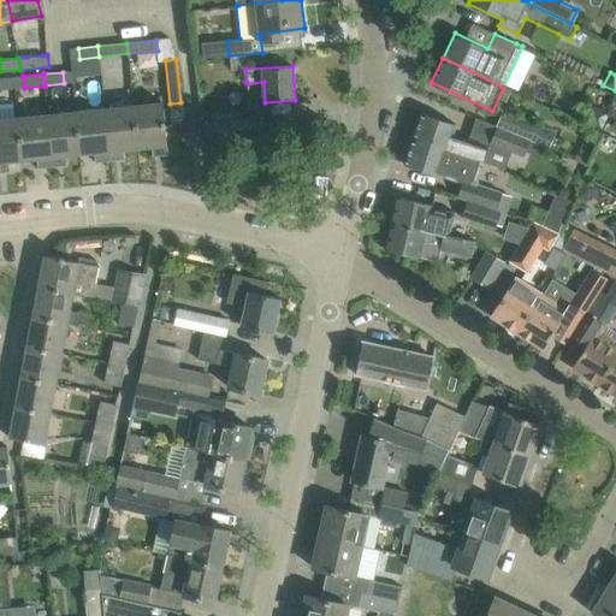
[(134,106),(137,148),(152,147),(153,157),(169,154),(163,102),(134,106)]
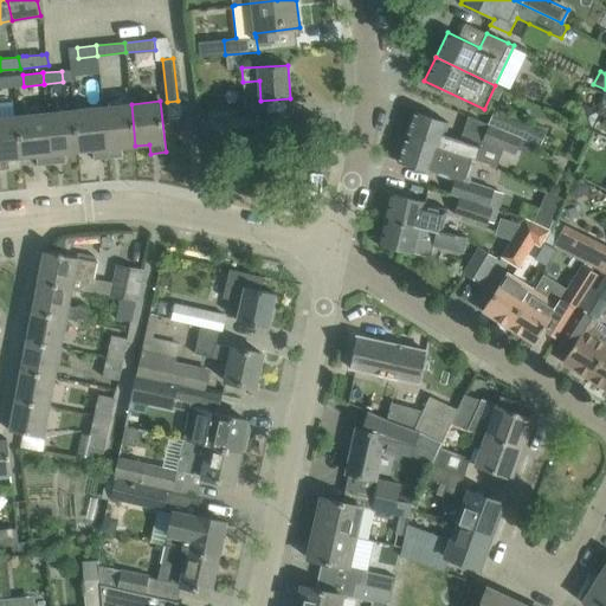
[(121,147),(135,146),(131,104),(103,107),(108,158),(122,156),(121,147)]
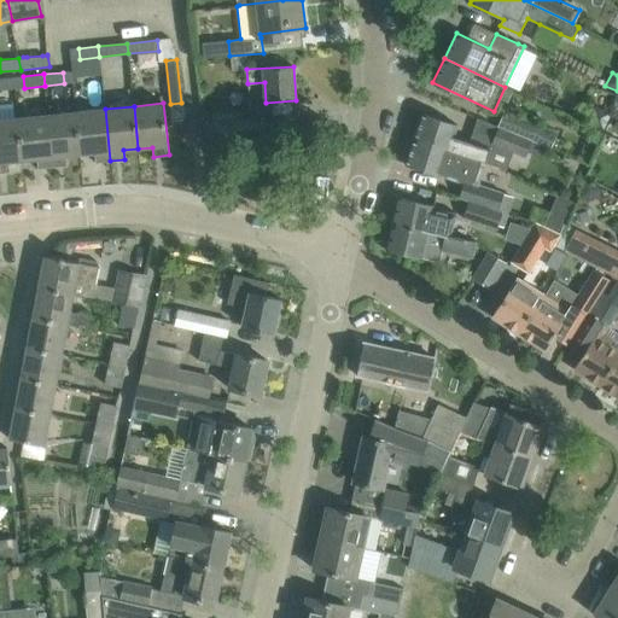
[(95,163),(110,161),(105,109),(76,112),(81,155),(95,153),(95,163)]
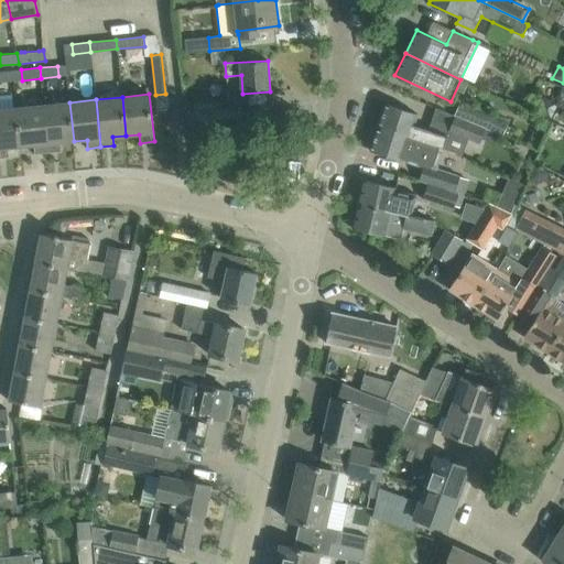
[(555,105),(548,100),(540,102),(537,110),(550,116),(555,105)]
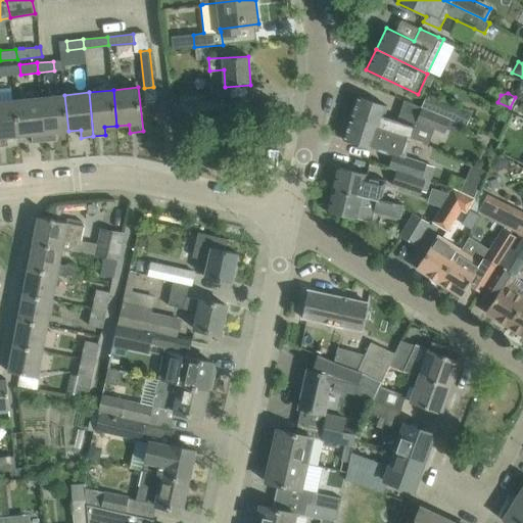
[(421,107),(450,120),(466,126),(472,112),(426,94),(421,107)]
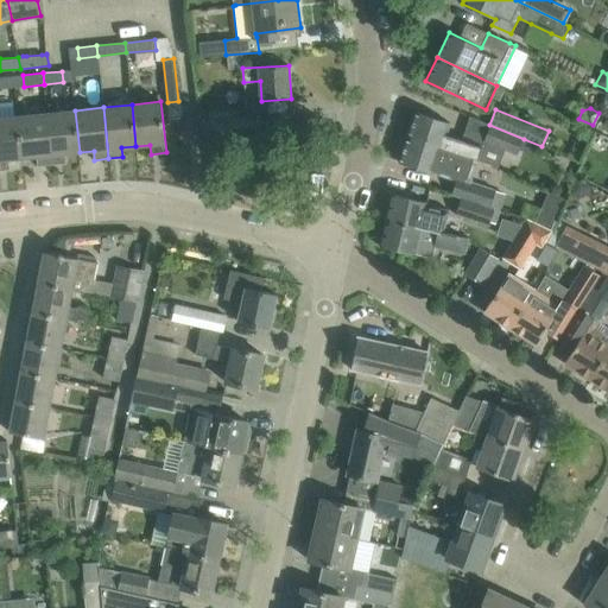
[(65,153),(80,152),(75,111),(46,113),(52,164),(67,163),(65,153)]
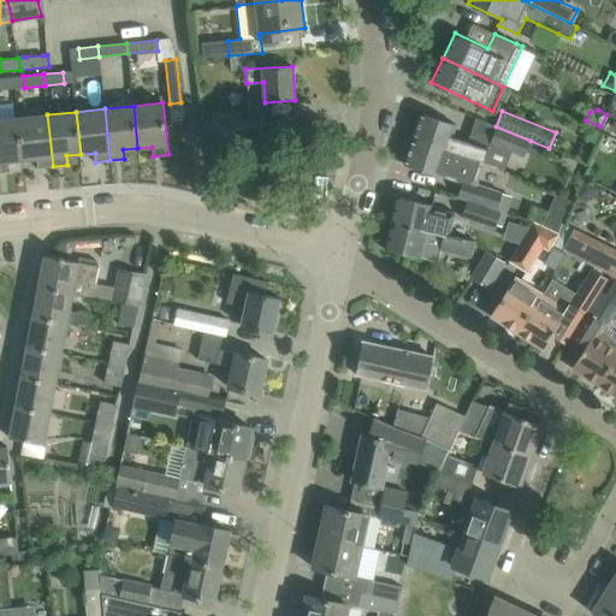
[(413,138),(484,163),(489,147),(454,135),(456,125),(421,113),(413,138)]
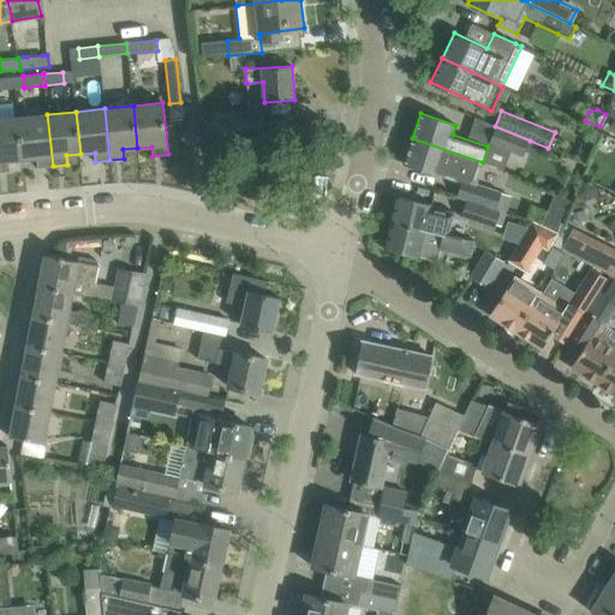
[(39,168),(53,166),(47,114),(18,118),(23,160),(37,157),(39,168)]
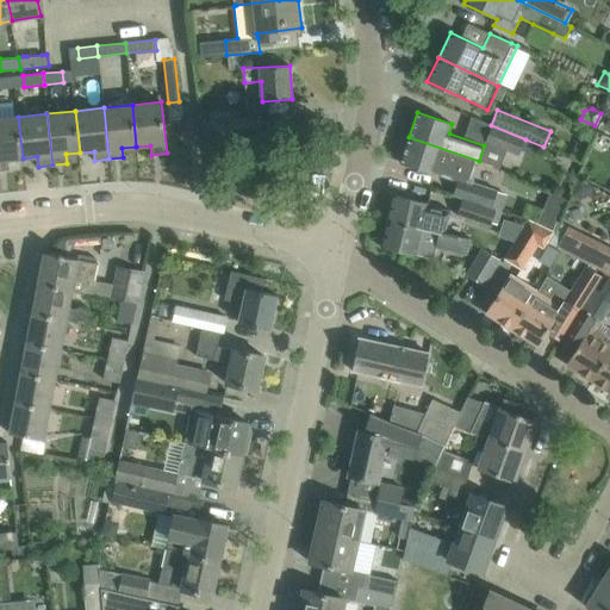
[(203,142),(266,135),(263,116),(200,123),(203,142)]
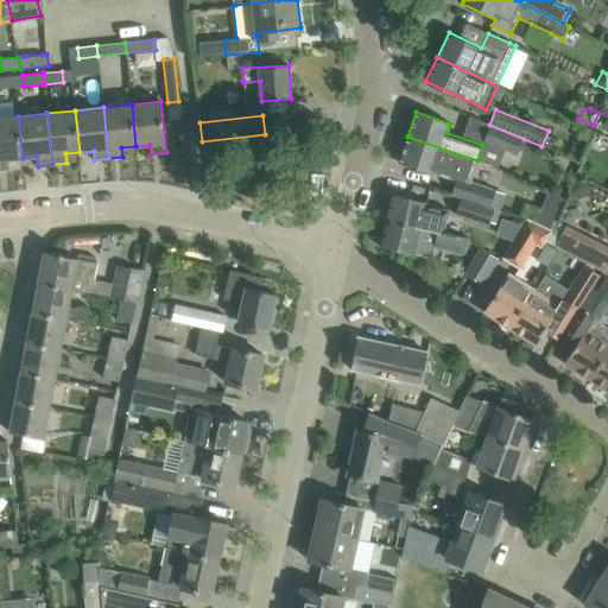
[(8,159),(23,158),(18,116),(0,118),(0,169),(10,169),(8,159)]
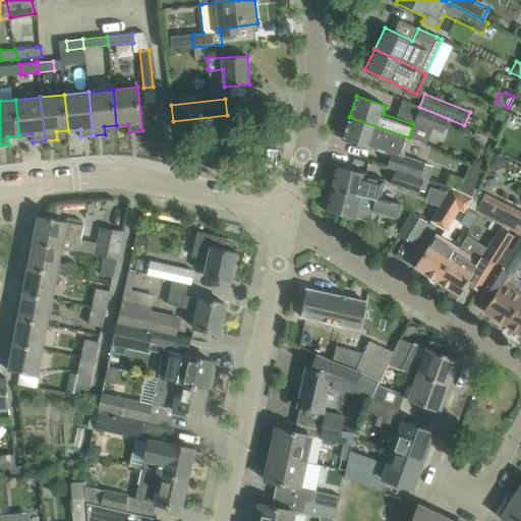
[(443,133),(449,119),(419,107),(419,108),(413,121),(443,133)]
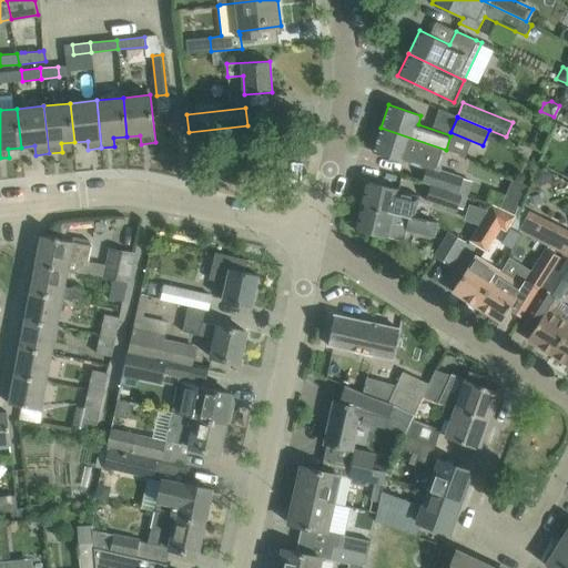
[(439,169),(446,150),(381,128),(373,151),(405,162),(406,160),(426,166),(422,182),(430,184),(458,193),(464,176),(439,169)]
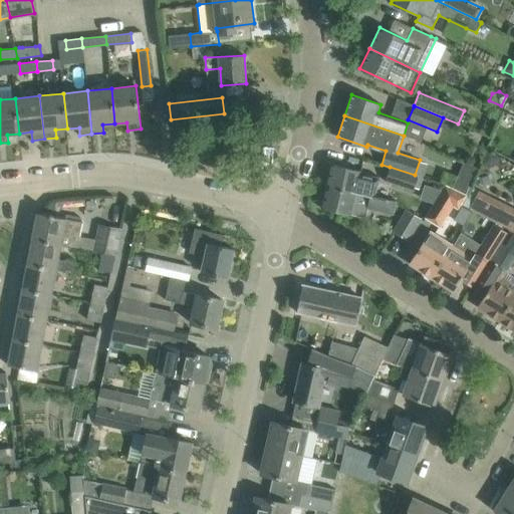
[(489,153),(482,168),(489,171),(500,167),(503,160),(489,153)]
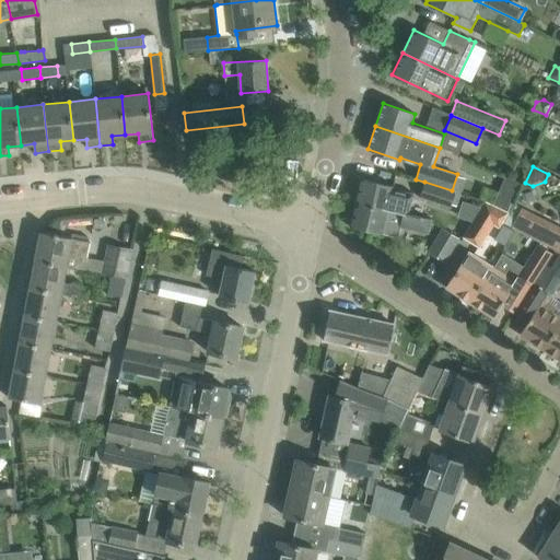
[(431,223),(432,218),(409,212),(413,194),(393,188),(394,186),(360,178),(354,201),(421,219),(431,223)]
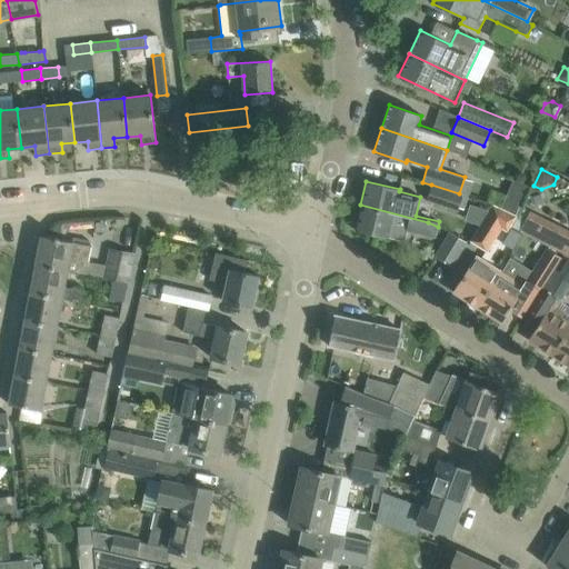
[(431,185),(427,200),(458,211),(463,196),(459,195),(431,185)]
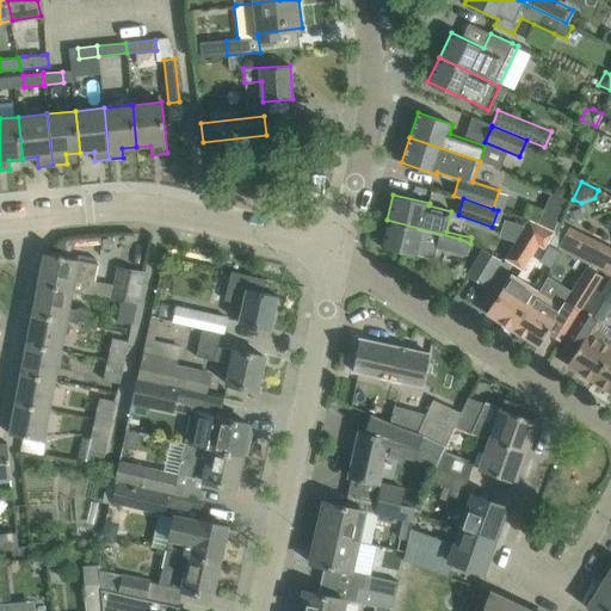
[(555,232),(529,218),(504,259),(523,271),(538,246),(544,250),(555,232)]
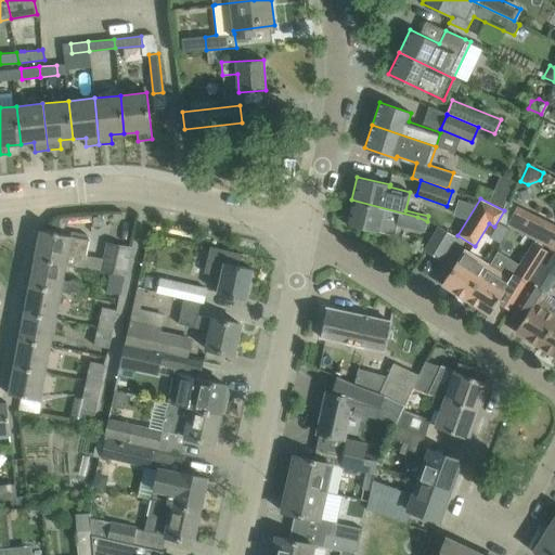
[(427,221),(417,217),(351,199),(346,224),(395,235),(397,226),(424,232),(427,221)]
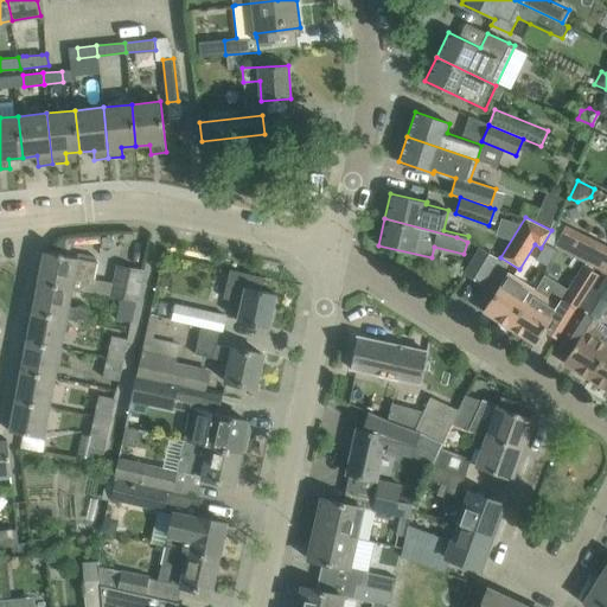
[(558,249),(601,270),(606,273),(606,247),(564,227),(553,247),(558,249)]
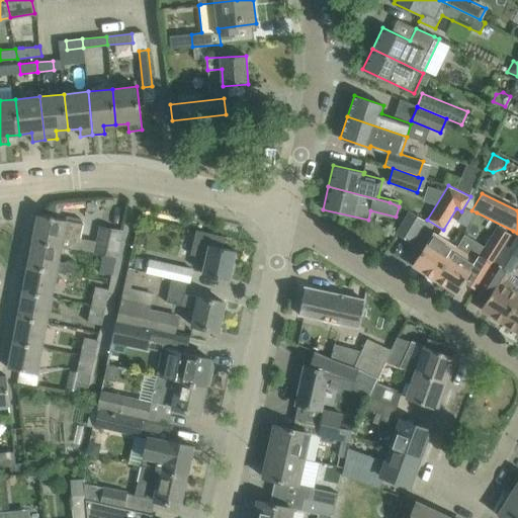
[(410,211),(398,233),(411,242),(424,221),(410,211)]
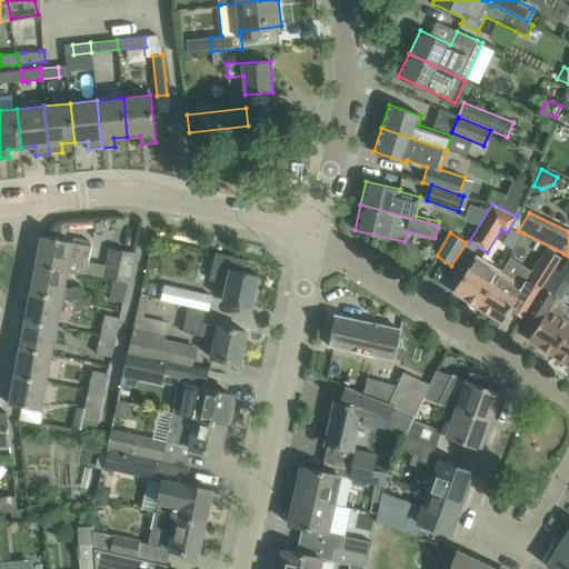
[(37,266),(67,271),(86,275),(91,247),(41,236),(41,237),(42,237),(37,266)]
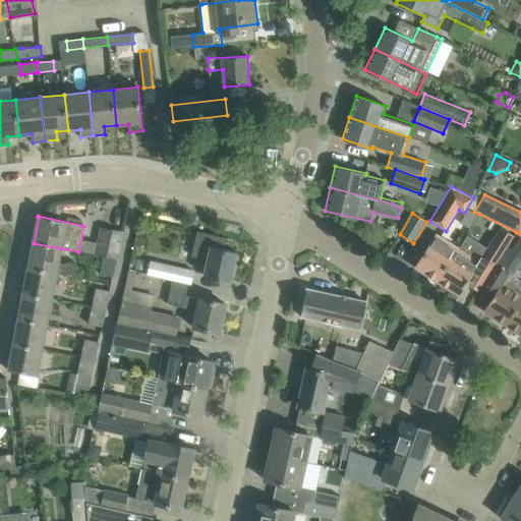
[(118,259),(123,234),(102,230),(97,254),(103,255),(118,259)]
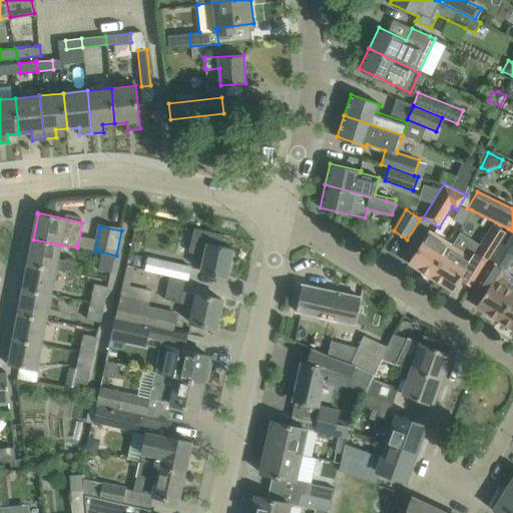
[(485,263),(503,233),(492,226),(474,257),(485,263)]
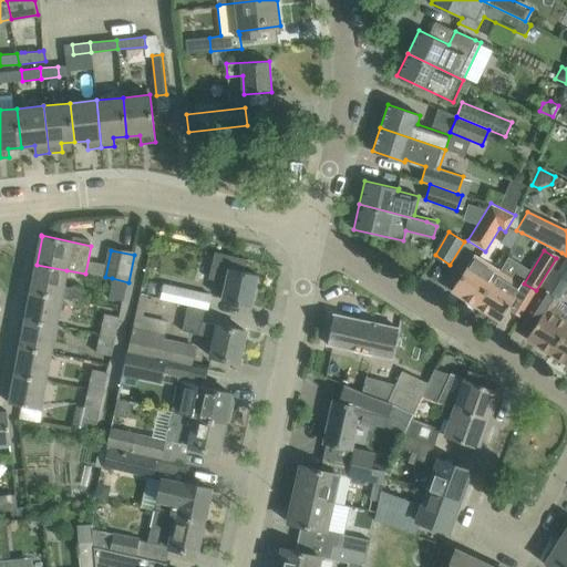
[(215,253),(209,279),(226,284),(223,299),(251,306),(258,275),(245,271),(248,259),(215,253)]
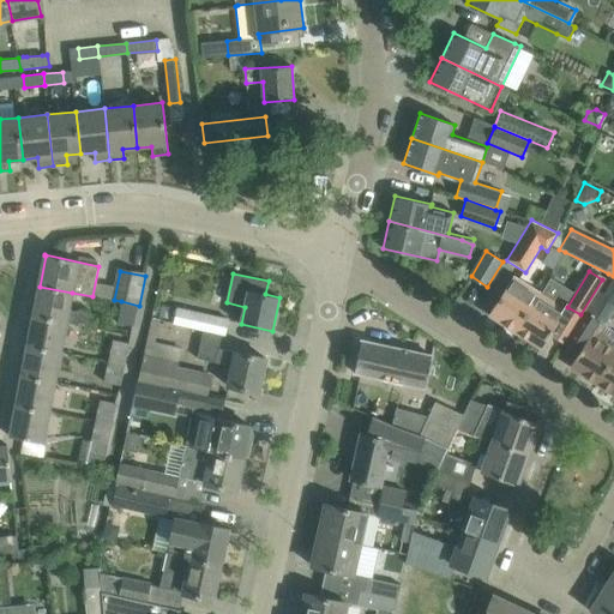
[(602,327),(613,307),(613,276),(608,274),(606,277),(605,276),(602,280),(581,314),(602,327)]
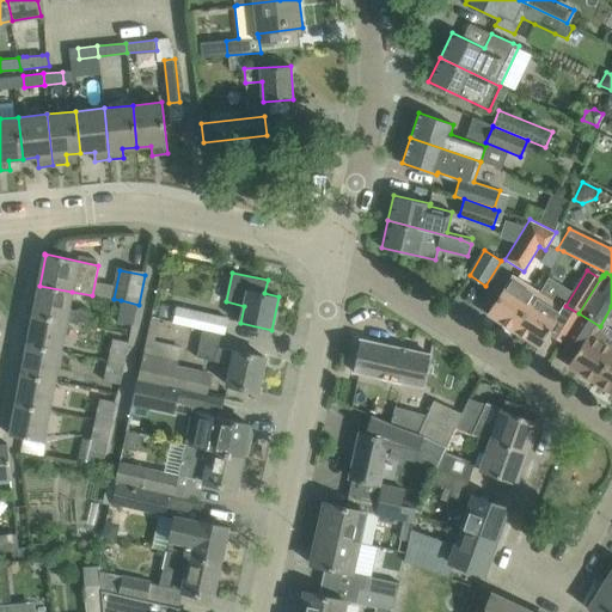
[(512,329),(536,291),(512,275),(488,313),(512,329)]
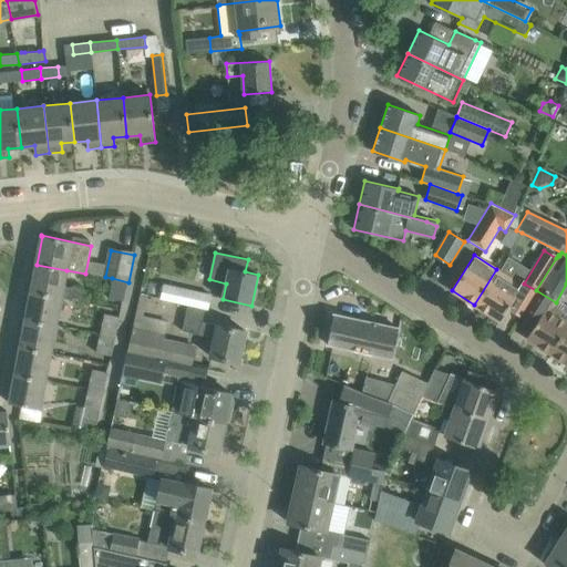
[(64,286),(66,270),(37,265),(32,291),(30,291),(62,298),(81,301),(83,289),(64,286)]
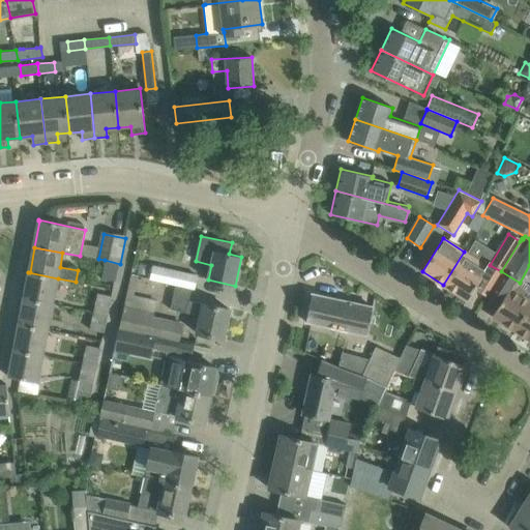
[(455,266),(443,285),(468,300),(475,289),(487,296),(501,271),(490,265),(489,267),(468,255),(464,252),(461,258),(455,266)]
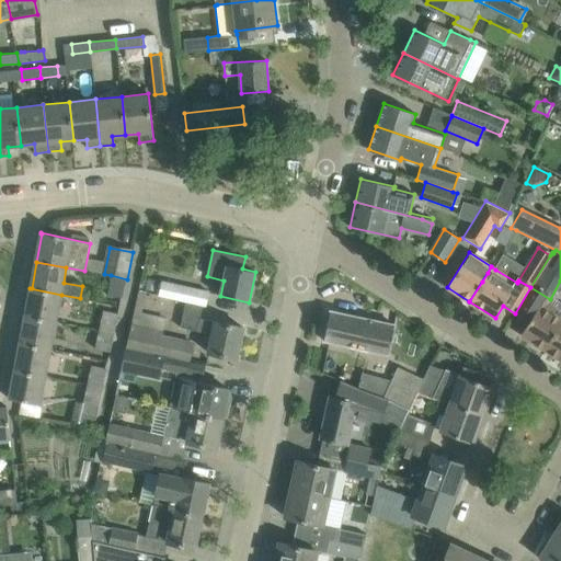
[(123,298),(127,279),(111,275),(106,295),(123,298)]
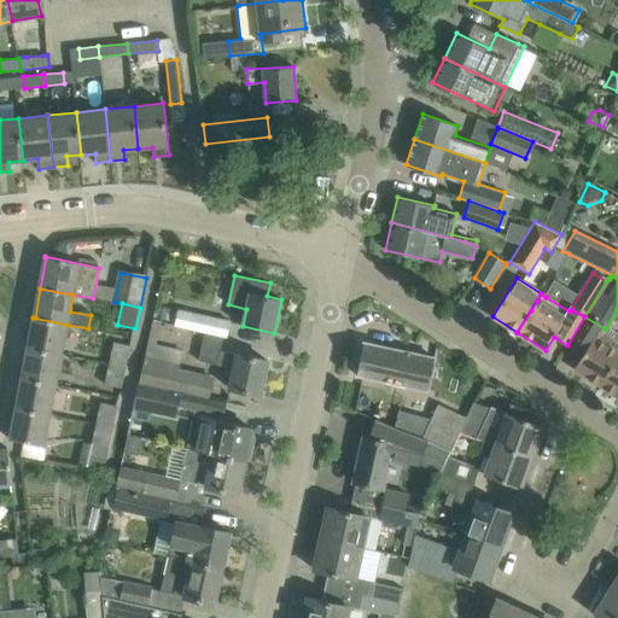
[(226,337),(229,321),(205,315),(205,318),(181,312),(178,325),(203,331),(202,332),(205,332),(223,337),(225,336),(226,337)]
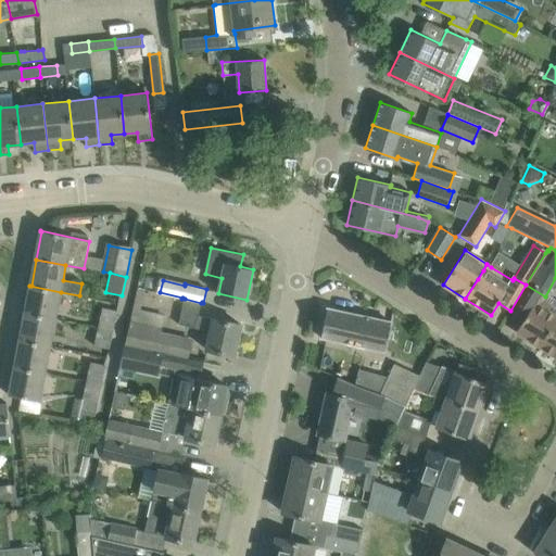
[(24,313),(57,319),(61,292),(29,286),(29,287),(30,287),(26,313),(24,313)]
